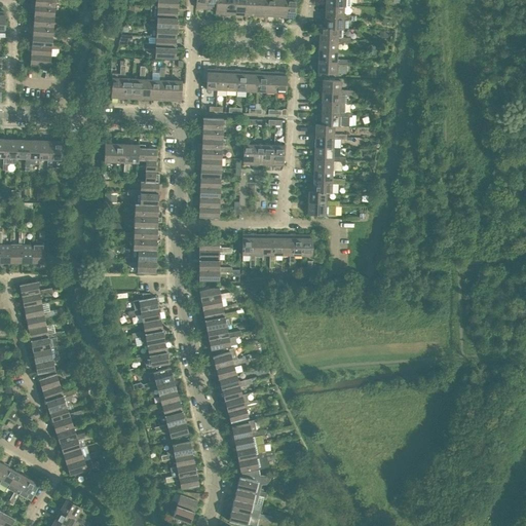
[(34,8),(34,14),(53,16),(54,0),(34,0),(35,1),(31,1),(31,8),(34,8)]
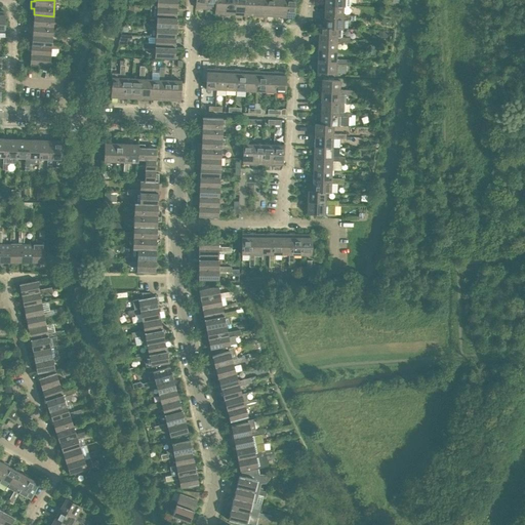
[(151,9),(157,9),(157,7),(176,8),(176,0),(157,0),(157,5),(151,4),(151,9)]
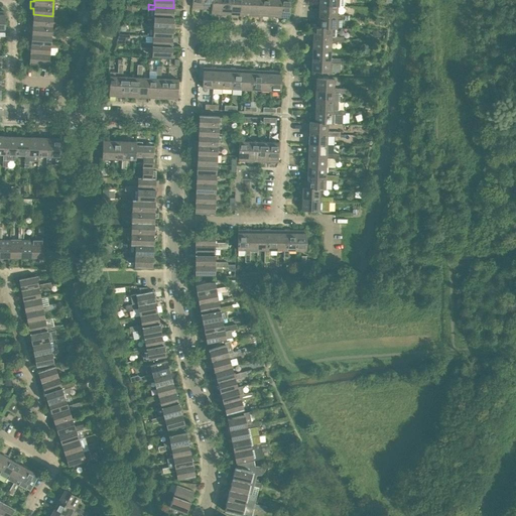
[(191,0),(191,8),(202,8),(202,0),(191,0)]
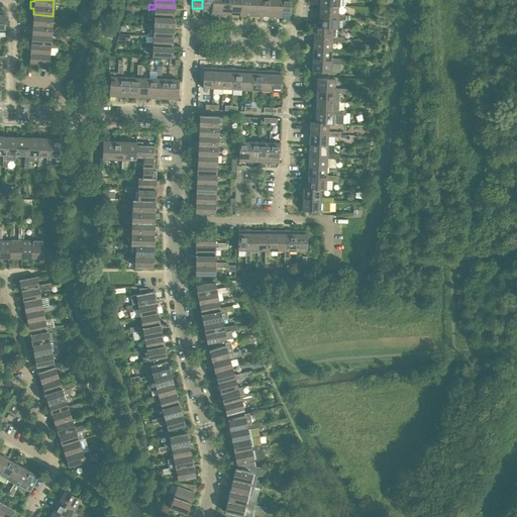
[(202,0),(202,8),(212,9),(212,0),(202,0)]
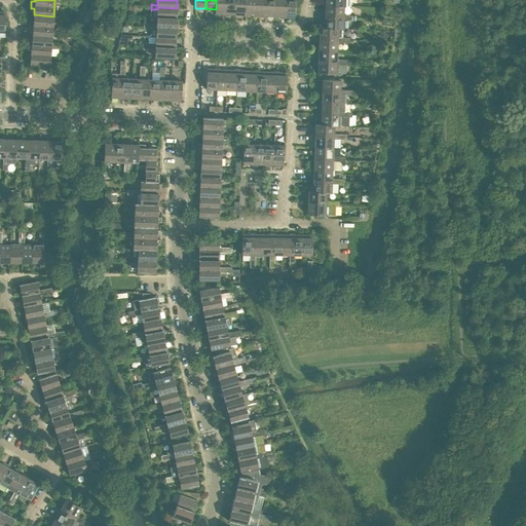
[(215,13),(226,14),(226,0),(216,0),(216,9),(215,13)]
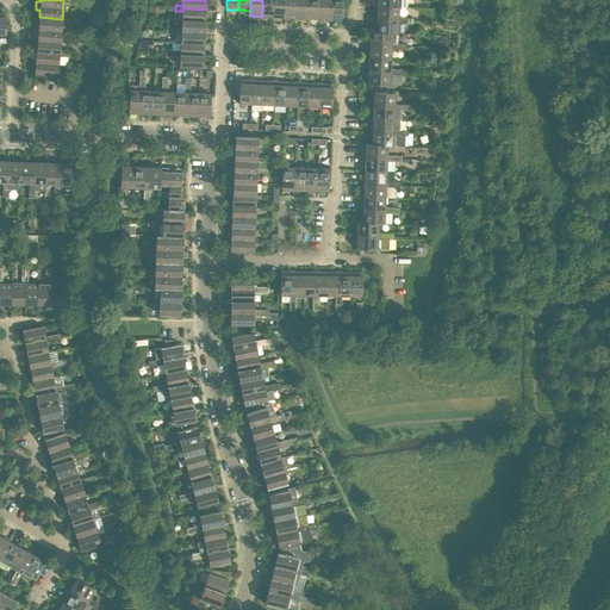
[(262,0),(262,17),(273,17),(273,0),(262,0)]
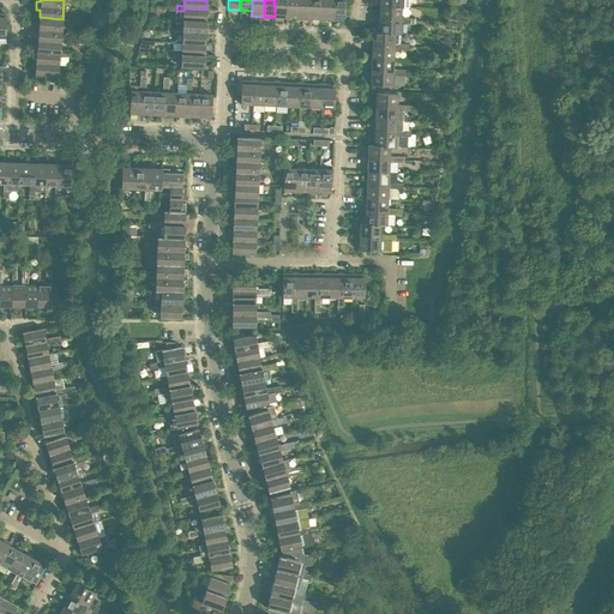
[(275,0),(275,17),(287,18),(287,0),(275,0)]
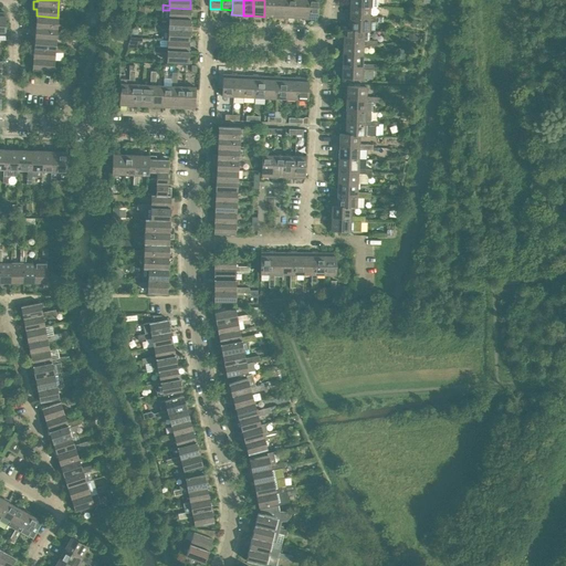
[(264,0),(264,17),(274,17),(274,0),(264,0)]
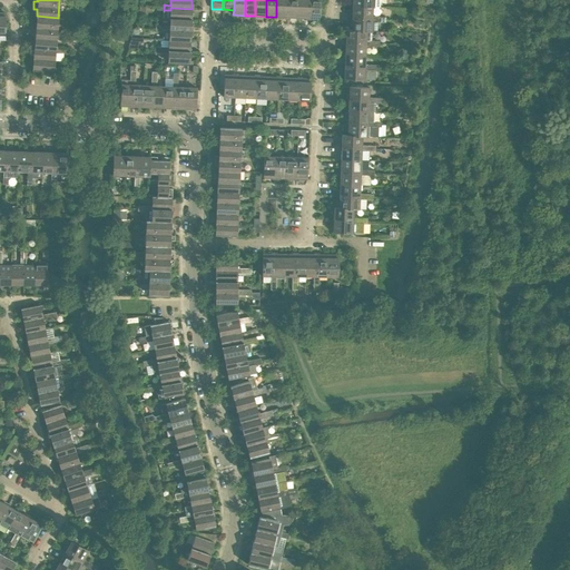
[(276,0),(276,17),(287,18),(287,0),(276,0)]
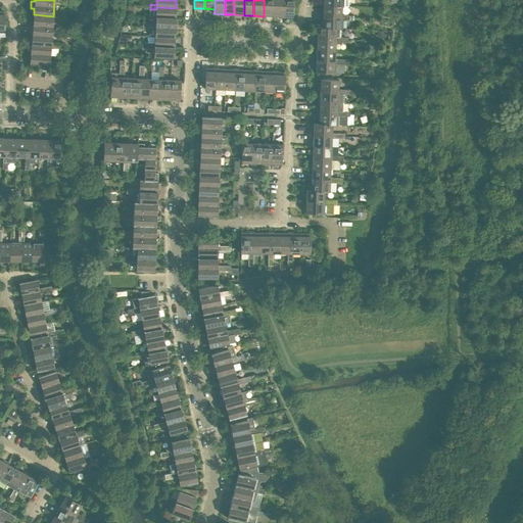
[(264,0),(264,16),(273,16),(274,0),(264,0)]
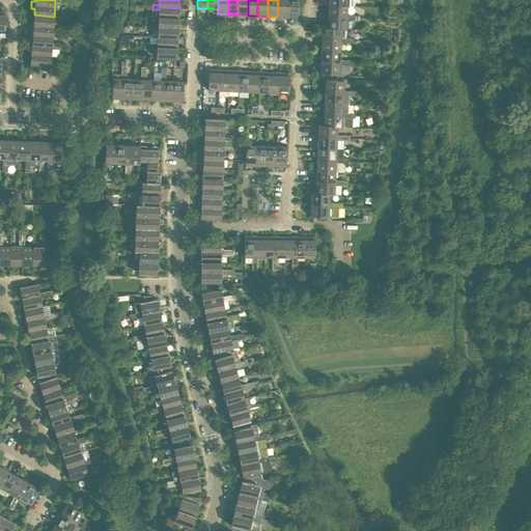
[(278,0),(277,17),(287,18),(288,0),(278,0)]
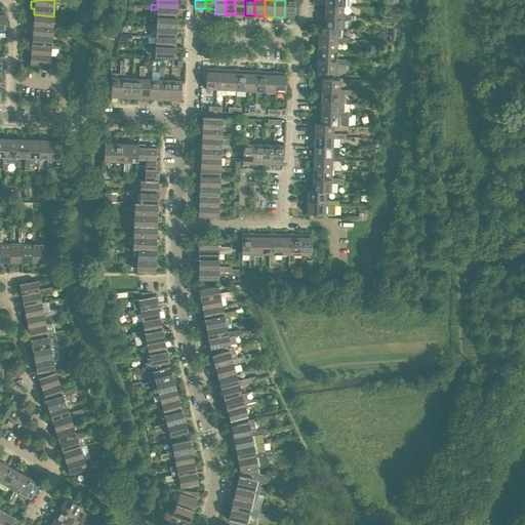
[(285,0),(284,17),(294,17),(295,0),(285,0)]
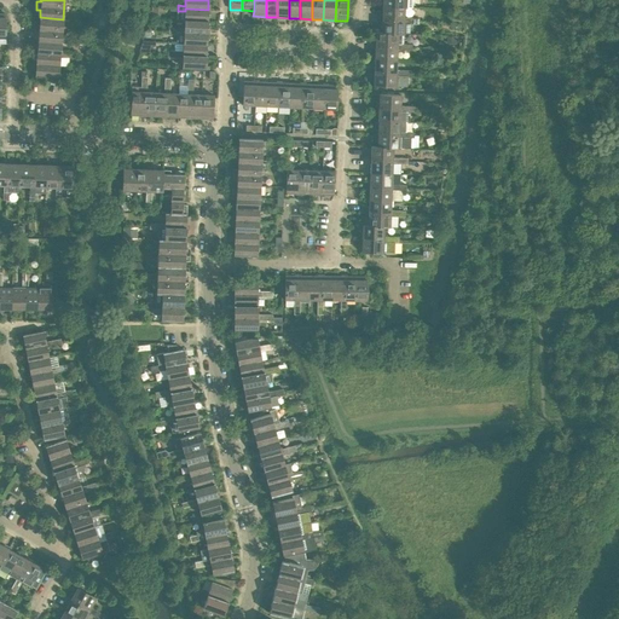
[(383,7),(382,19),(404,21),(404,24),(410,24),(411,24),(411,18),(404,18),(404,7),(383,7)]
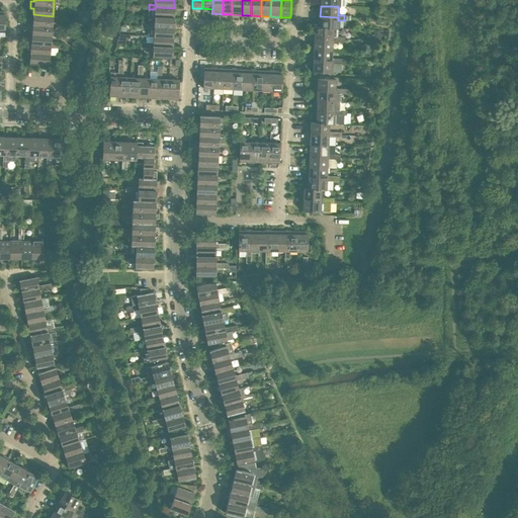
[(155,9),(154,17),(174,18),(174,8),(155,7),(155,9)]
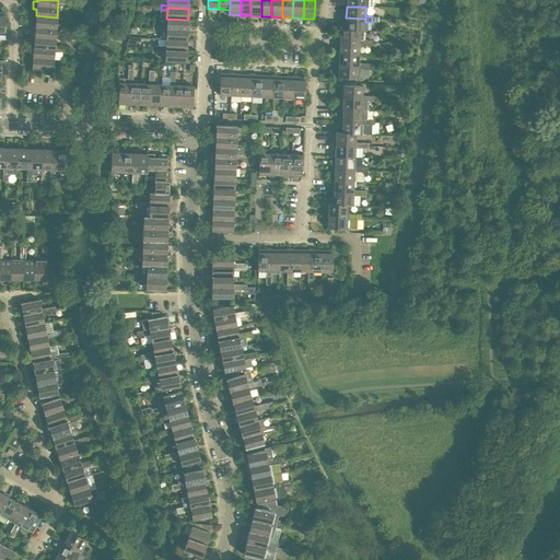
[(35,31),(34,36),(56,38),(57,18),(36,15),(35,23),(32,22),(31,31),(35,31)]
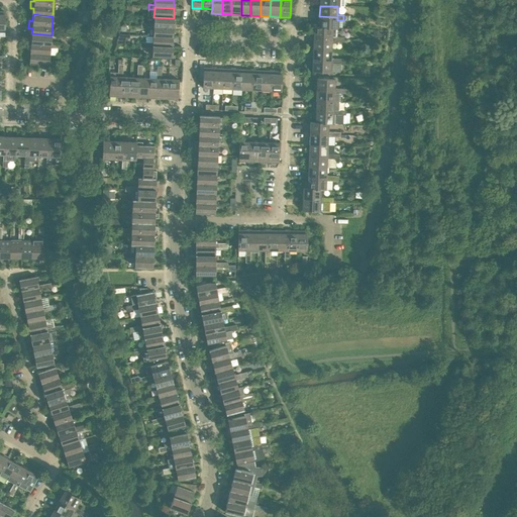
[(319,16),(319,27),(332,28),(337,29),(342,29),(342,20),(337,20),(337,17),(319,16)]
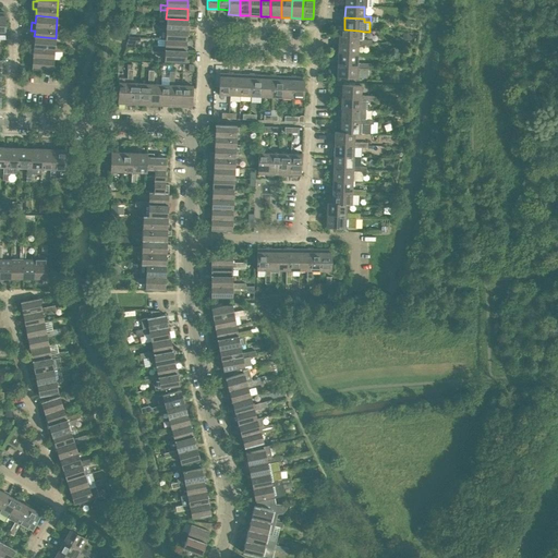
[(160,31),(166,31),(166,28),(187,29),(187,20),(166,19),(166,26),(159,25),(159,31),(160,31)]
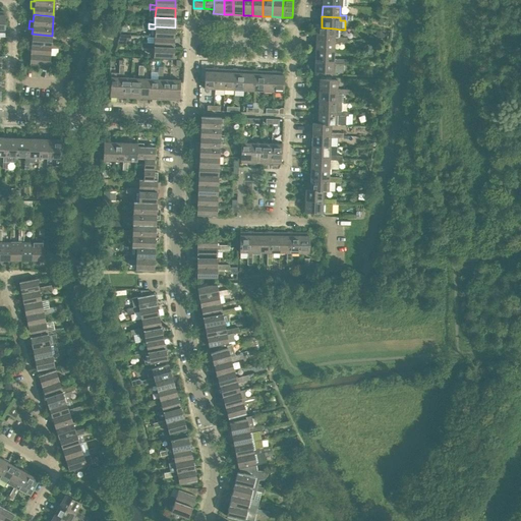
[(150,29),(150,36),(154,37),(174,38),(175,27),(155,26),(155,29),(150,29)]
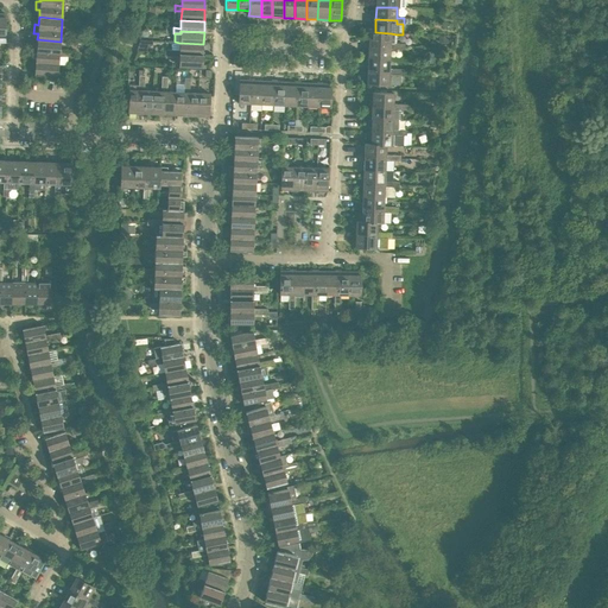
[(369,32),(369,45),(390,46),(390,49),(397,49),(398,43),(396,43),(397,35),(391,33),(375,32),(369,32)]
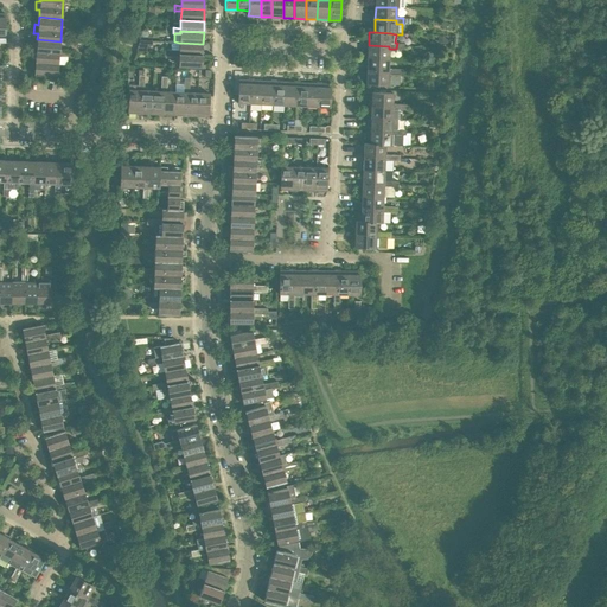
[(37,39),(37,51),(59,53),(59,50),(61,42),(37,39)]
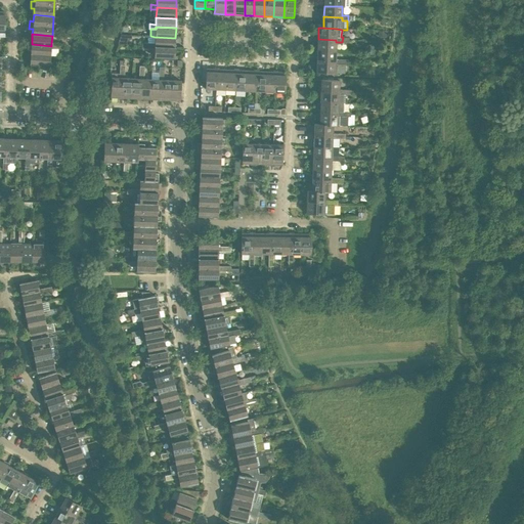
[(127,35),(121,35),(118,44),(126,44),(127,35)]
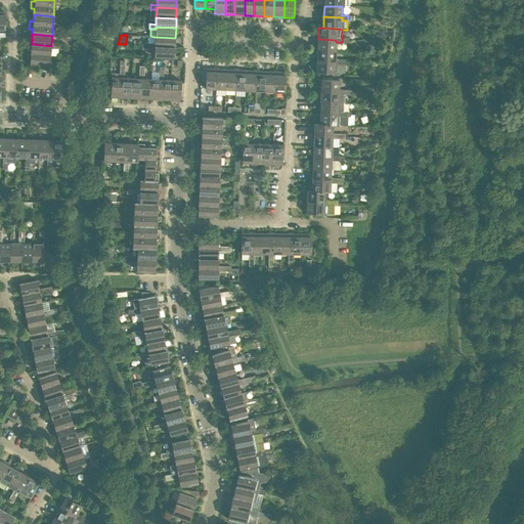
[(155,37),(150,36),(149,44),(148,44),(148,48),(155,49),(155,46),(175,47),(175,38),(155,37)]
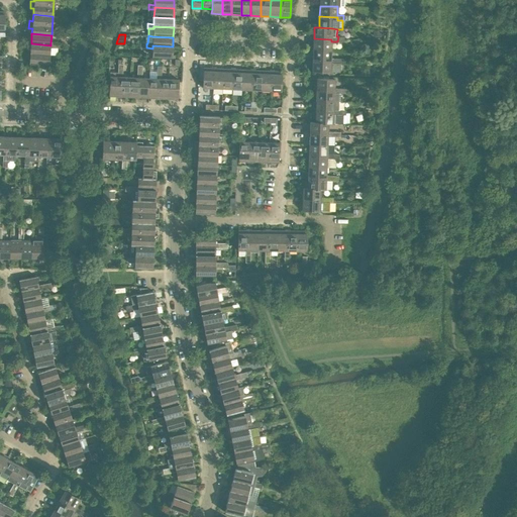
[(314,38),(313,49),(331,49),(331,41),(331,39),(314,38)]
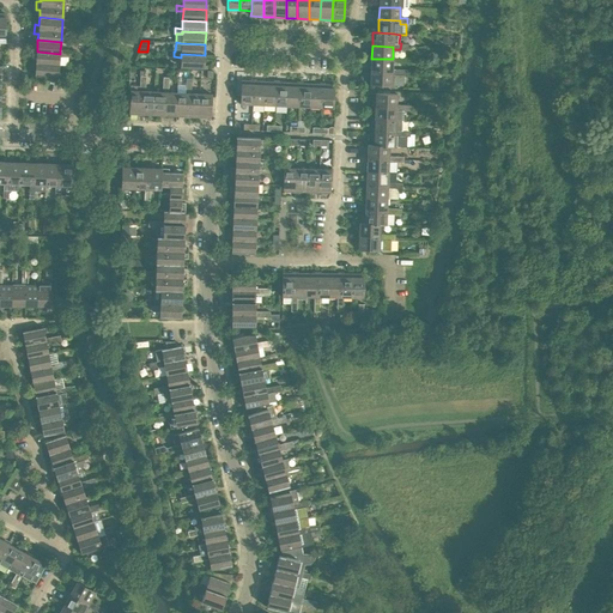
[(37,52),(36,64),(38,64),(59,65),(60,56),(67,58),(68,52),(60,50),(60,54),(37,52)]
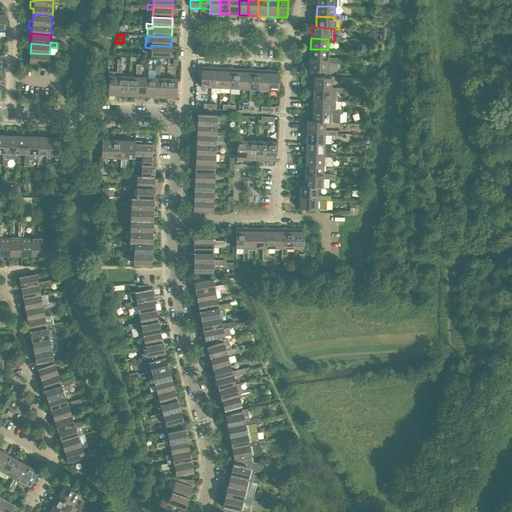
[(151,45),(151,48),(150,55),(170,56),(171,46),(151,45)]
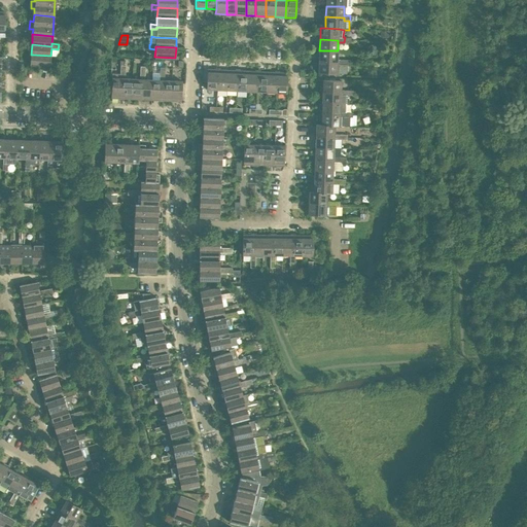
[(319,50),(319,62),(338,62),(337,65),(344,65),(344,60),(338,60),(338,50),(319,50)]
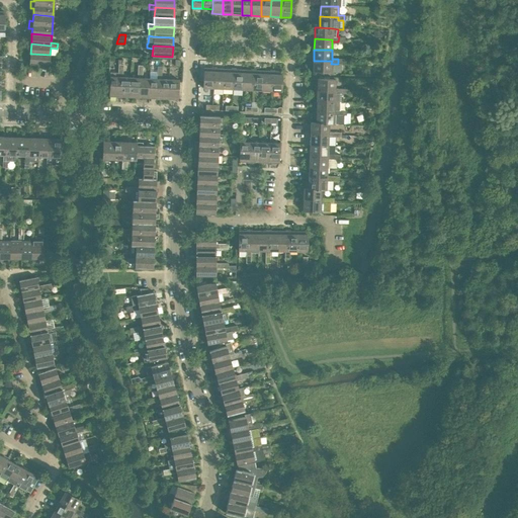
[(32,54),(30,54),(29,64),(50,66),(50,55),(32,54)]
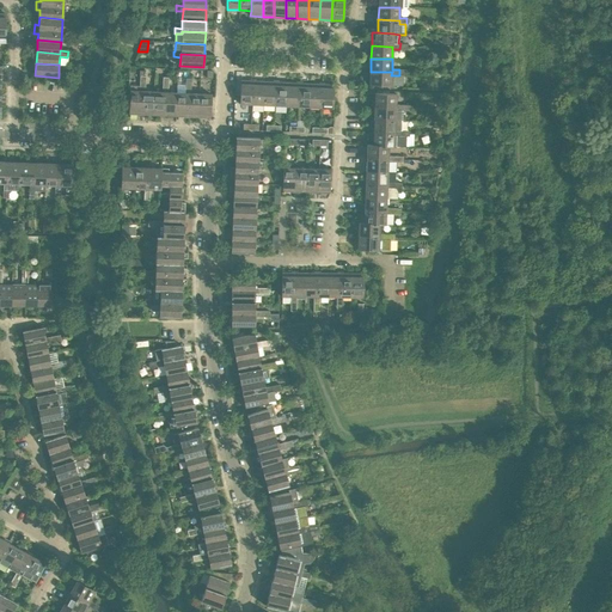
[(392,72),(371,72),(369,85),(403,86),(403,75),(399,75),(391,75),(392,72)]
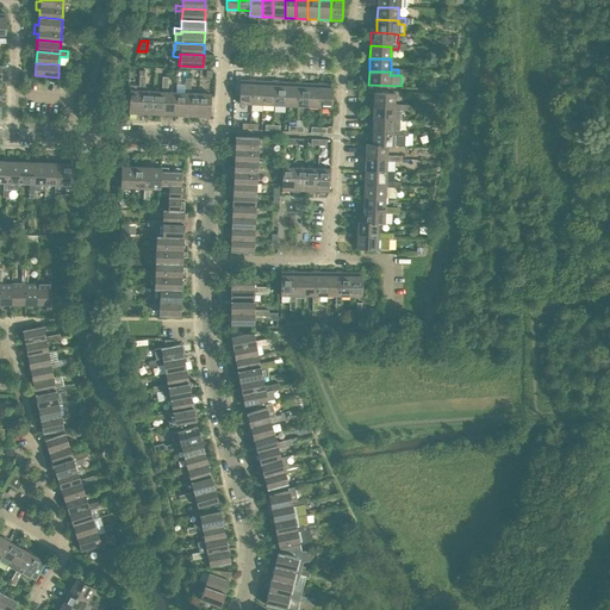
[(240,104),(250,104),(251,81),(241,80),(240,104)]
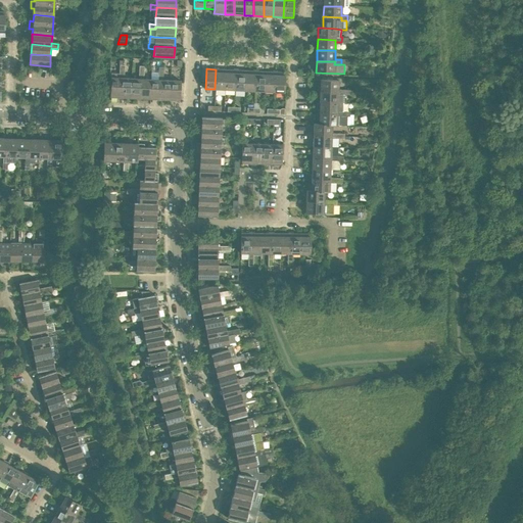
[(215,89),(225,90),(226,69),(216,69),(215,89)]
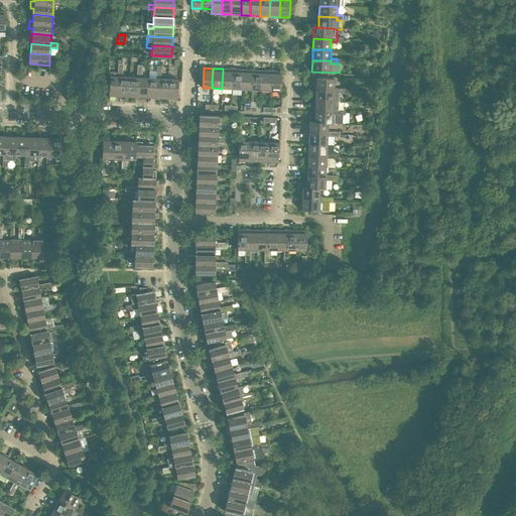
[(222,89),(232,89),(233,69),(223,69),(222,89)]
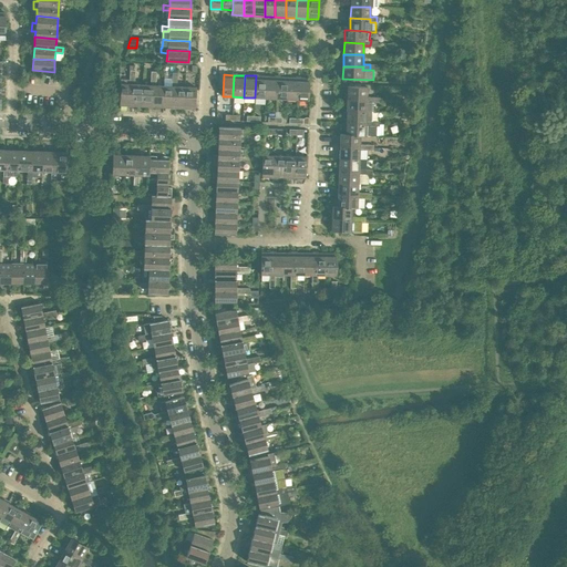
[(255,98),(265,99),(266,76),(256,75),(255,98)]
